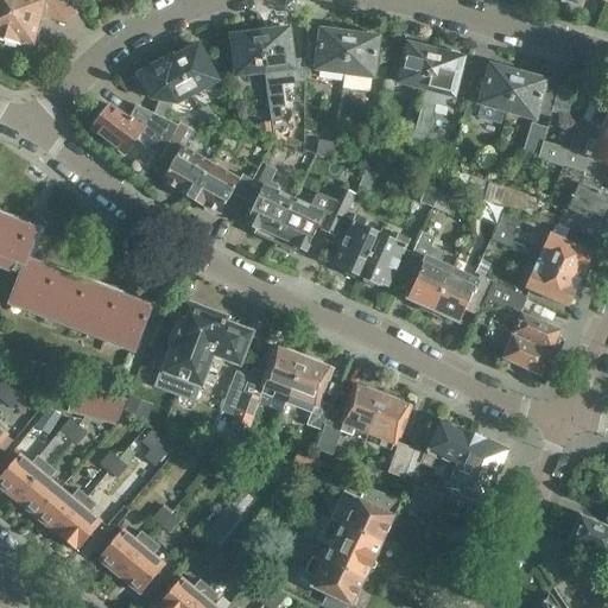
[(0,0),(0,40),(4,42),(16,0),(0,0)]
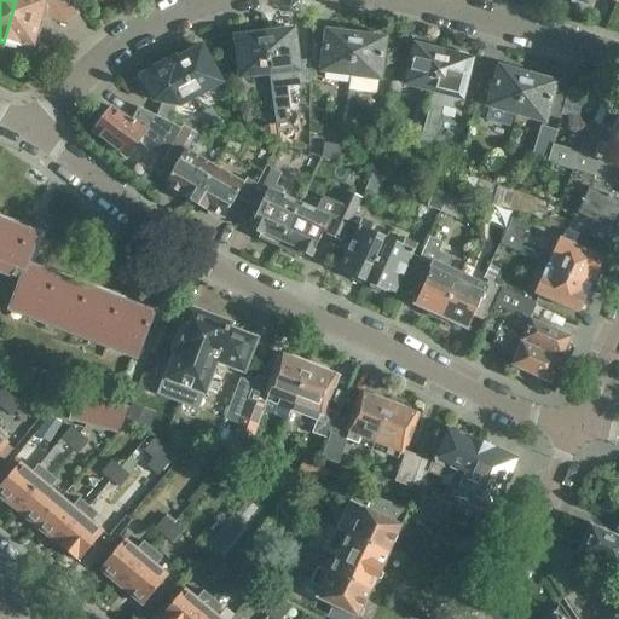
[(16,0),(4,42),(19,47),(19,44),(34,47),(41,18),(65,25),(80,12),(68,0),(16,0)]
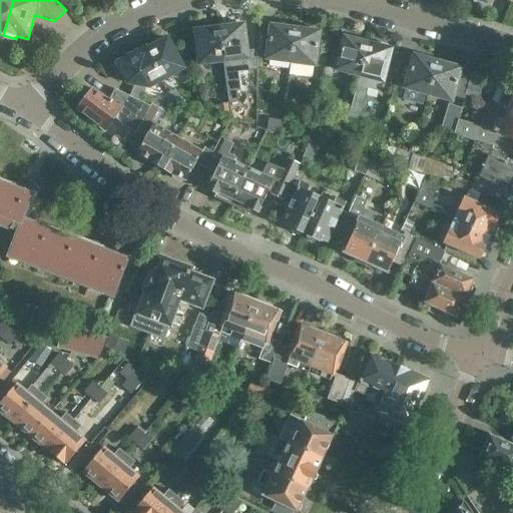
[(228,28),(218,29),(222,62),(246,59),(242,26),(240,26),(238,23),(230,24),(228,28)]
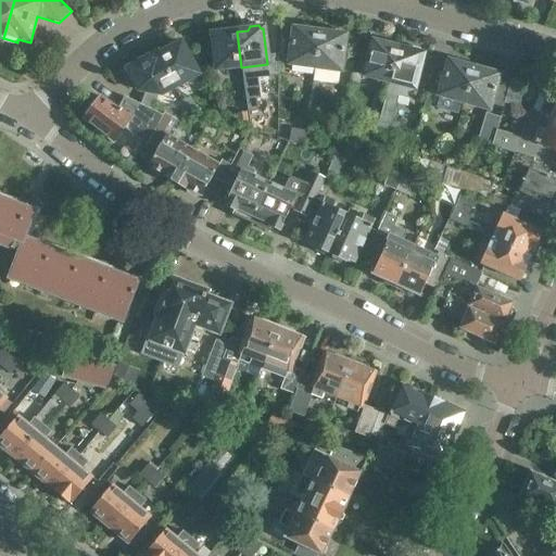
[(314,67),(319,33),(308,32),(307,27),(298,26),(295,29),(293,29),(288,64),(314,67)]
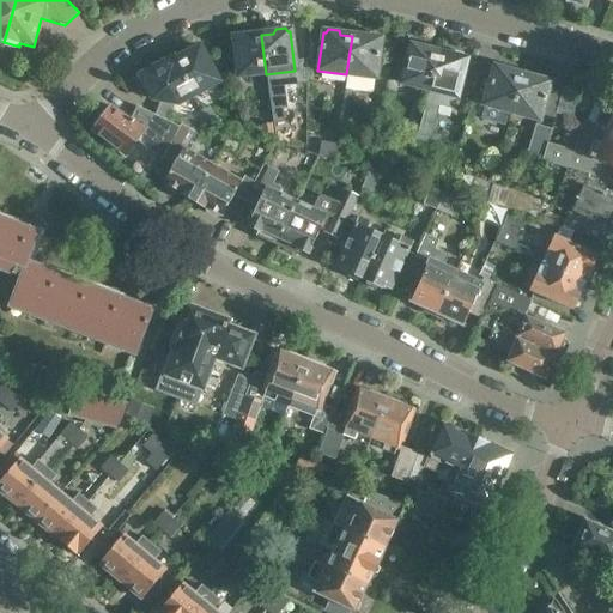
[(238,78),(266,74),(261,35),(250,36),(247,32),(237,34),(235,38),(232,38),(238,78)]
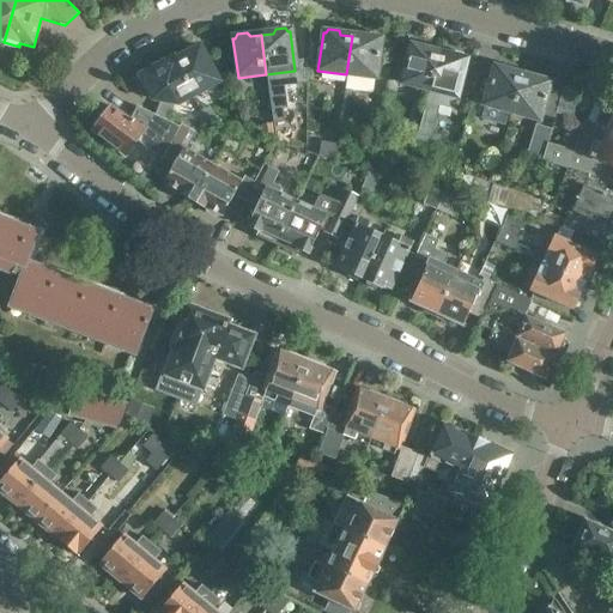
[(371,93),(374,79),(375,79),(381,40),(378,40),(376,35),(366,34),(363,37),(352,36),(346,74),(345,89),(371,93)]
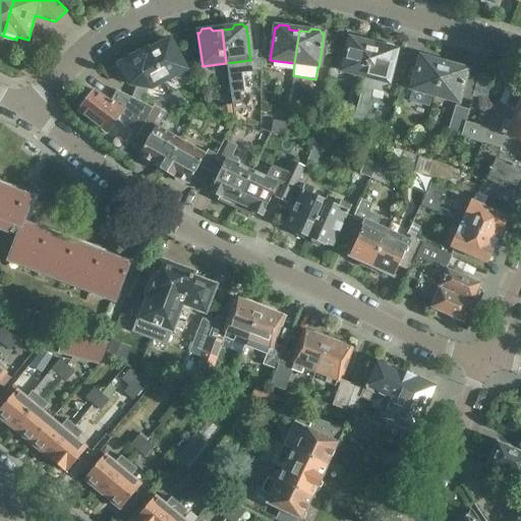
[(331,69),(364,77),(372,45),(363,43),(362,39),(354,37),(351,40),(349,39),(346,52),(336,49),(331,69)]
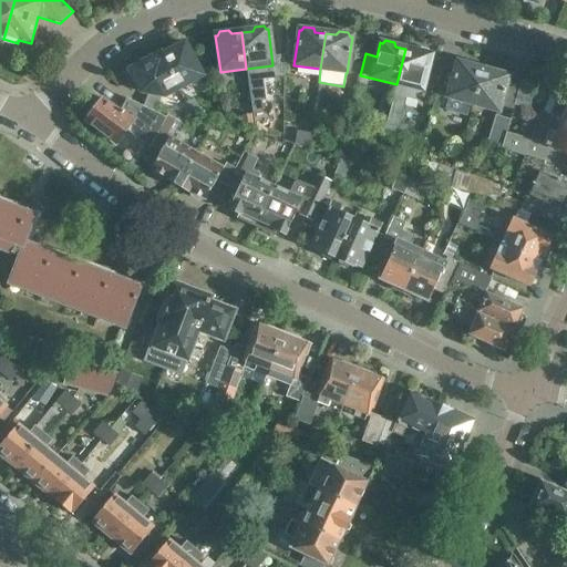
[(160,54),(178,90),(202,76),(184,44),(182,45),(178,44),(160,54)]
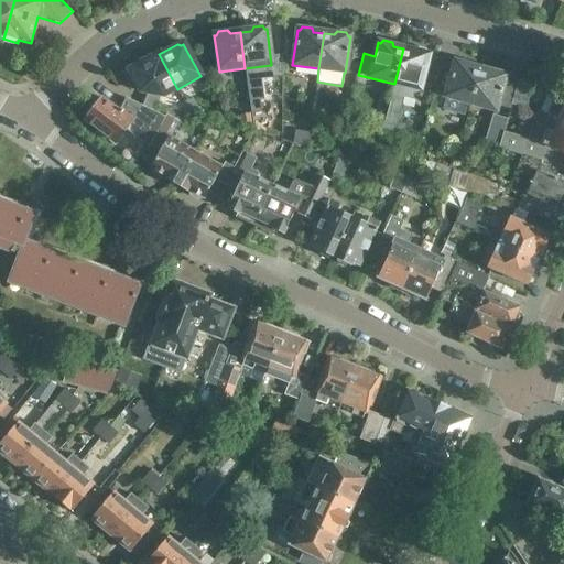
[(413,52),(403,49),(394,84),(383,128),(396,131),(407,87),(420,90),(429,55),(427,55),(425,51),(416,49),(413,52)]
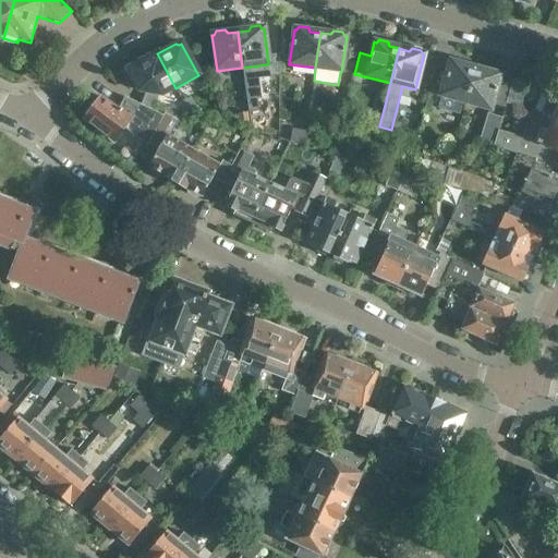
[(161,96),(176,88),(157,53),(121,73),(131,91),(136,87),(138,92),(146,93),(141,106),(152,111),(158,95),(161,96)]
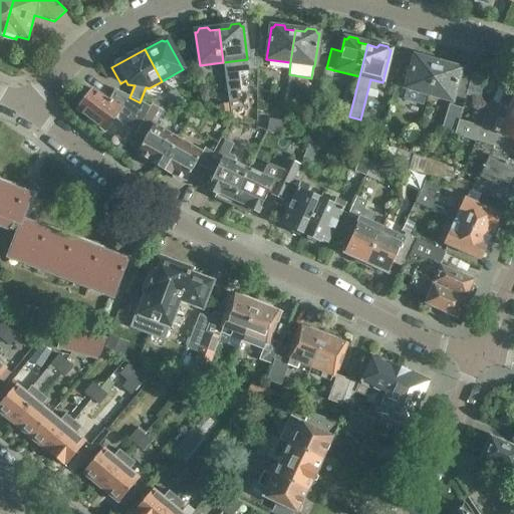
[(406,88),(429,95),(438,63),(429,61),(428,57),(420,54),(417,57),(415,57),(406,88)]
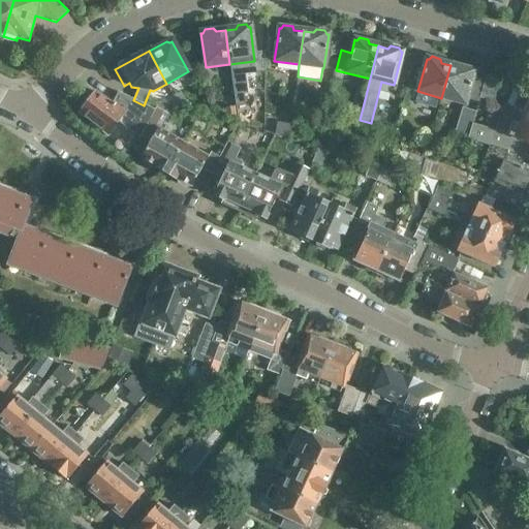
[(460,68),(450,65),(441,98),(465,104),(474,72),(472,71),(471,67),(463,65),(460,68)]
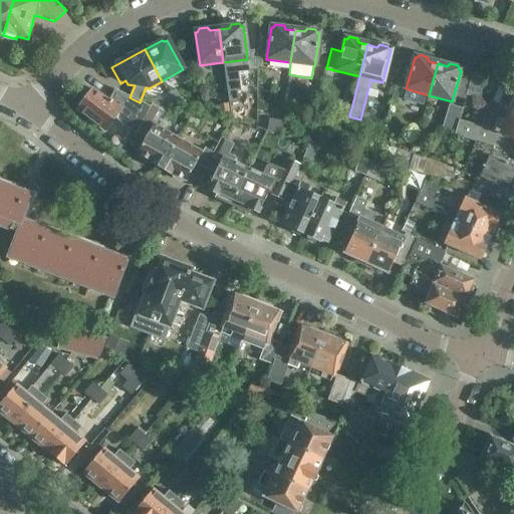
[(236,72),(225,74),(227,91),(238,90),(236,72)]
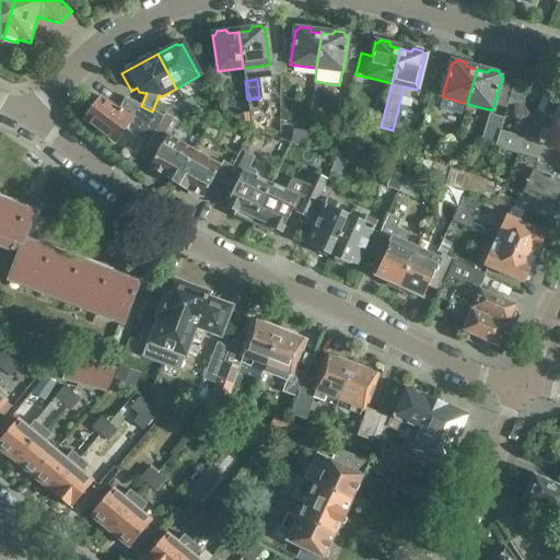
[(527,85),(514,82),(508,105),(521,108),(527,85)]
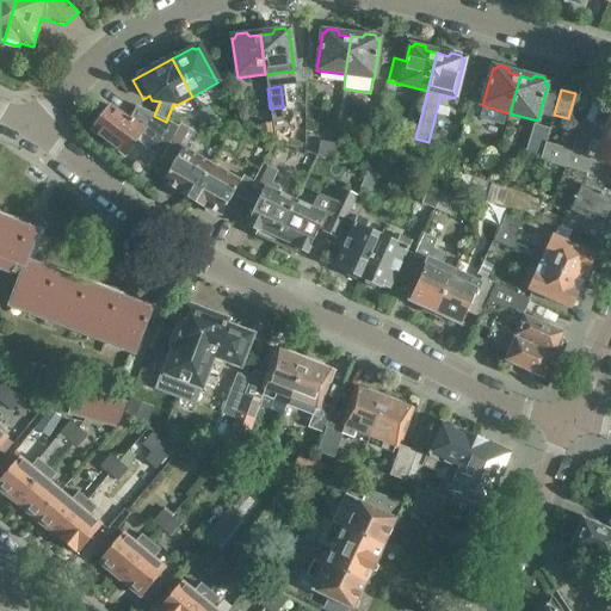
[(598,128),(610,133),(610,98),(605,96),(599,109),(604,111),(598,128)]
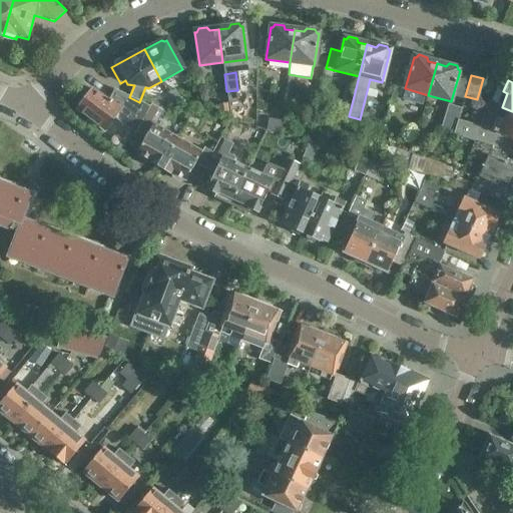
[(182,101),(175,89),(168,93),(174,105),(182,101)]
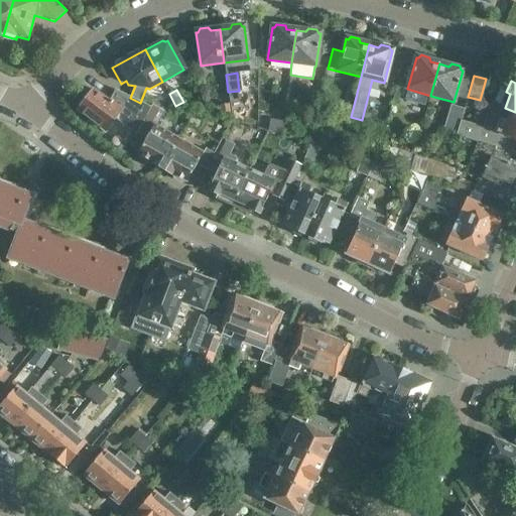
[(116,118),(137,134),(151,108),(140,103),(130,98),(122,110),(111,102),(110,103),(94,91),(86,100),(82,101),(79,106),(79,110),(78,112),(105,132),(116,118)]
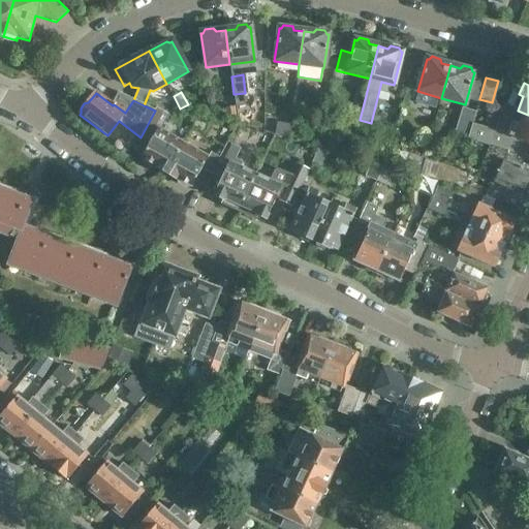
[(155,167),(165,174),(183,143),(158,128),(160,124),(157,122),(166,105),(158,104),(155,111),(141,137),(150,143),(141,159),(143,160),(144,163),(151,167),(154,166),(156,167),(155,167)]
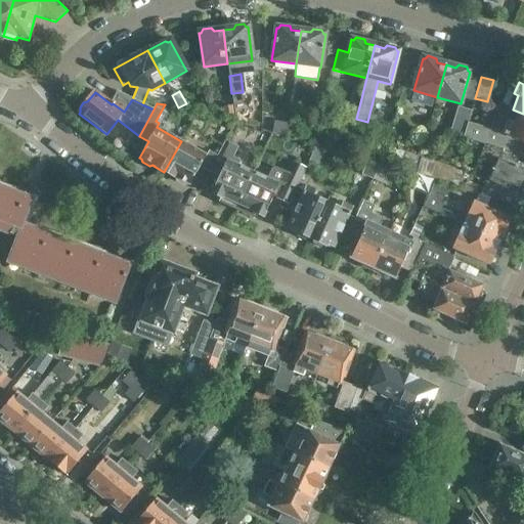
[(523,114),(513,110),(499,103),(490,131),(468,124),(464,137),(485,144),(503,149),(509,137),(523,143),(523,114)]
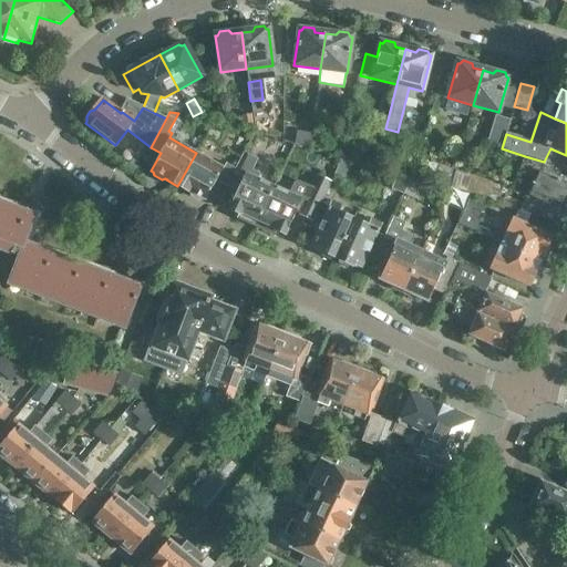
[(243,131),(253,130),(250,114),(240,115),(243,131)]
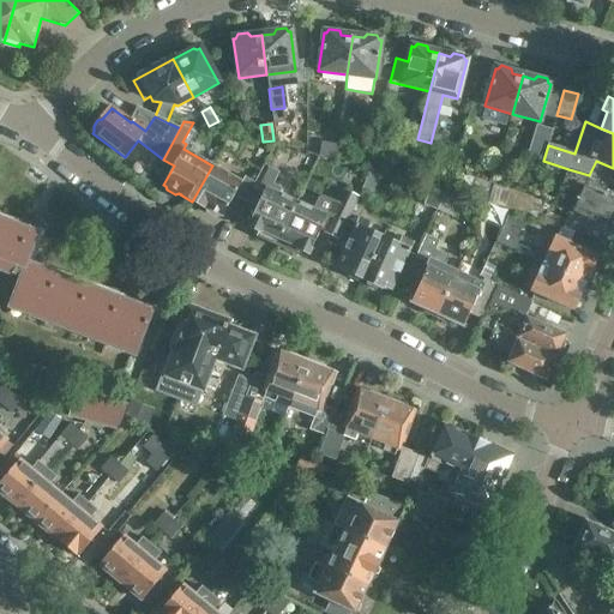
[(498,124),(494,138),(505,142),(509,127),(498,124)]
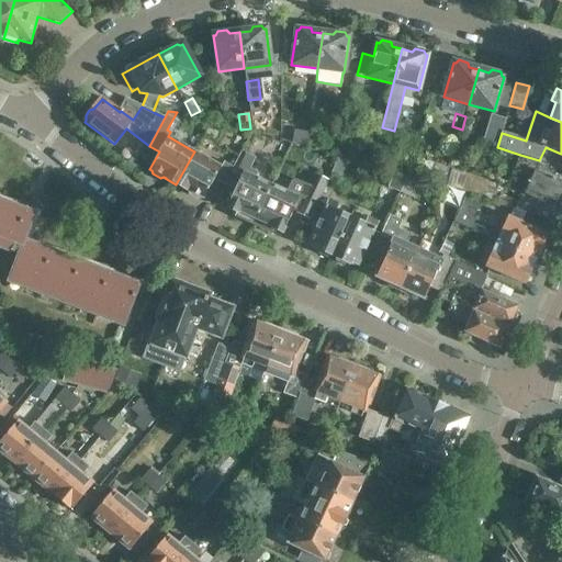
[(482,143),(496,147),(505,119),(491,114),(482,143)]
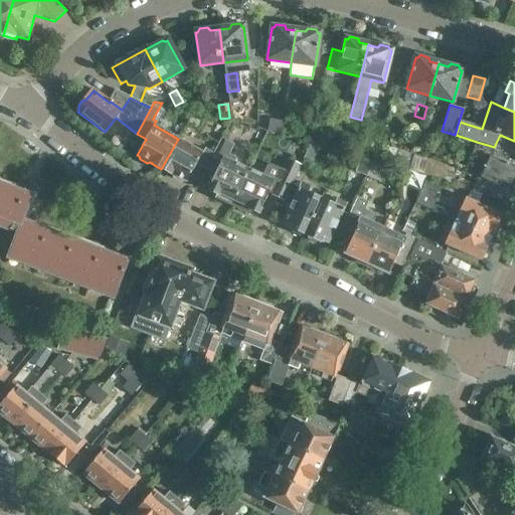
[(198,130),(204,119),(193,113),(187,125),(198,130)]
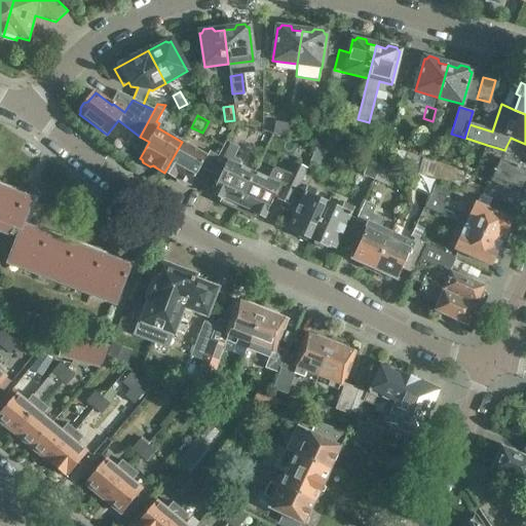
[(207,156),(182,142),(164,173),(175,179),(175,178),(177,179),(178,183),(185,187),(188,186),(190,186),(200,168),(211,174),(219,156),(210,152),(207,156)]
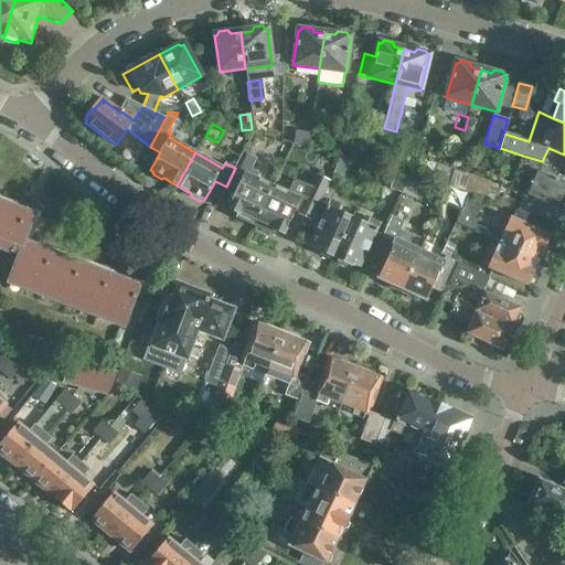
[(236,219),(254,226),(273,185),(256,179),(258,173),(251,170),(255,159),(242,153),(235,168),(226,187),(236,191),(227,210),(238,214),(236,219)]
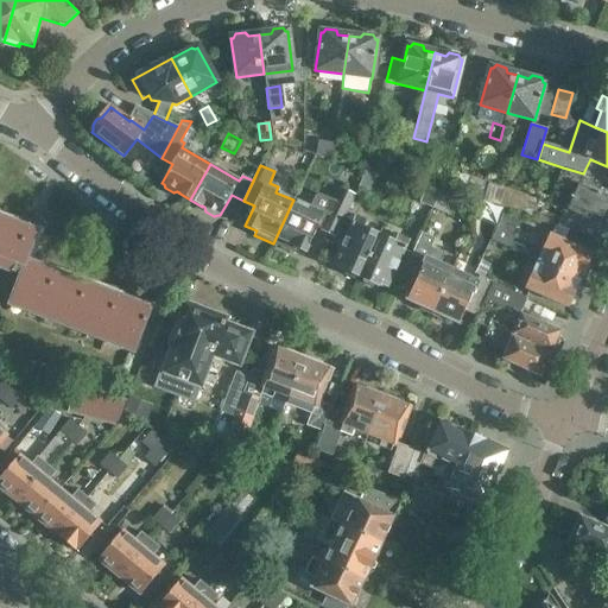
[(548,203),(563,210),(589,221),(590,217),(606,223),(607,219),(607,181),(583,173),(563,168),(548,203)]
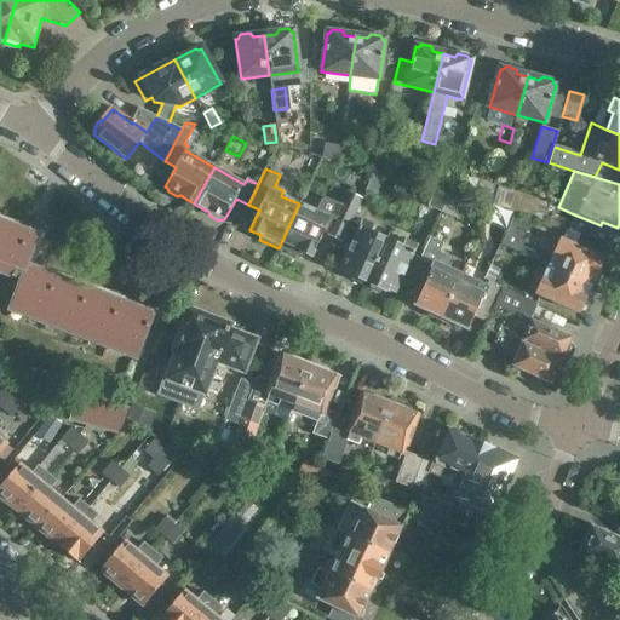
[(384,178),(373,174),(366,190),(375,195),(384,178)]
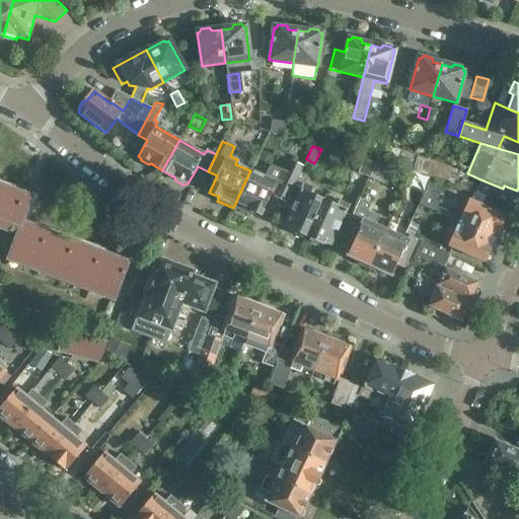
[(409,173),(431,180),(447,184),(456,188),(460,169),(400,153),(396,165),(410,170),(409,173)]
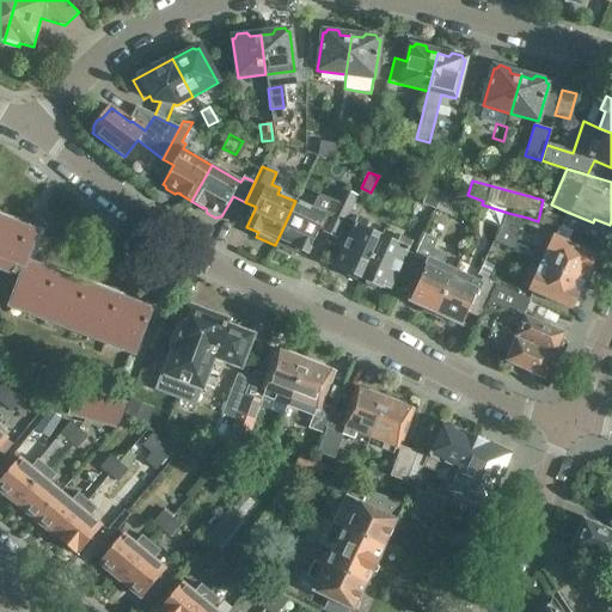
[(423,203),(436,209),(444,194),(429,190),(423,203)]
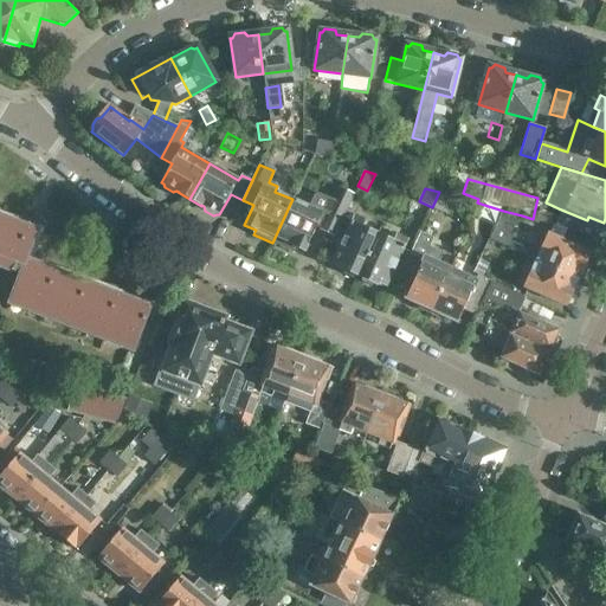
[(336,230),(353,197),(339,189),(330,207),(324,219),(322,224),(336,230)]
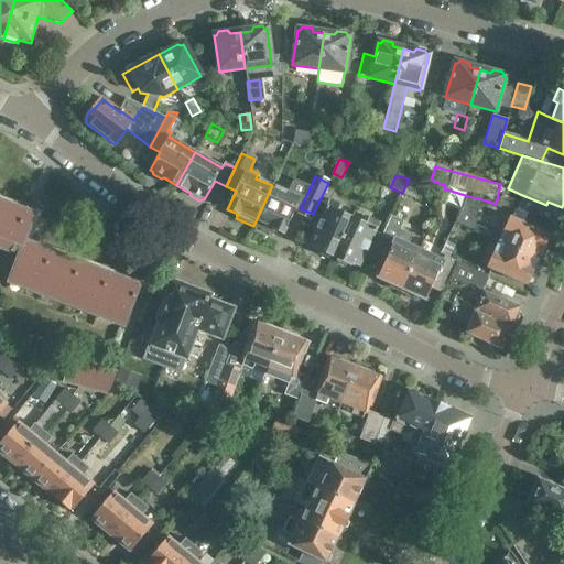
[(409,179),(402,193),(418,199),(425,183),(409,179)]
